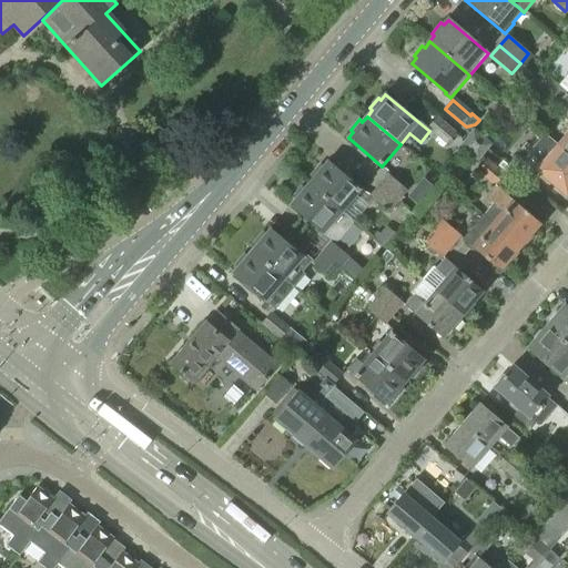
[(455,132),(437,119),(429,129),(446,143),(455,132)]
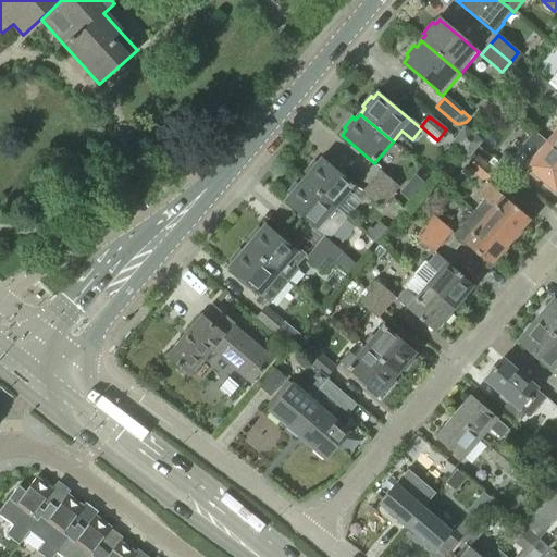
[(449,146),(468,161),(482,144),(463,130),(449,146)]
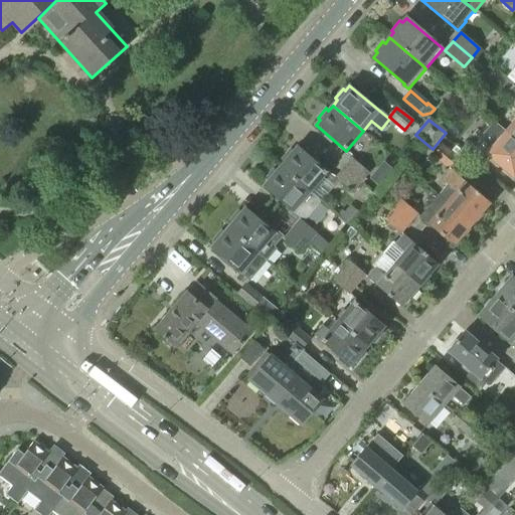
[(468,141),(461,150),(480,167),(488,158),(487,157),(490,154),(490,155),(514,175),(514,174),(514,139),(507,133),(494,123),(477,142),(474,146),(468,141)]
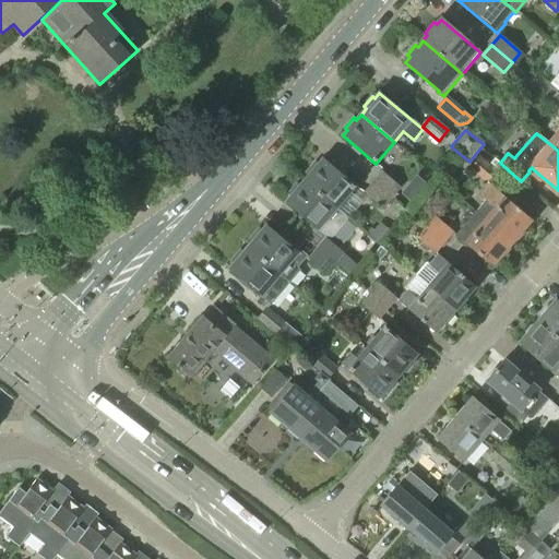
[(486,185),(497,171),(479,157),(468,169),(486,185)]
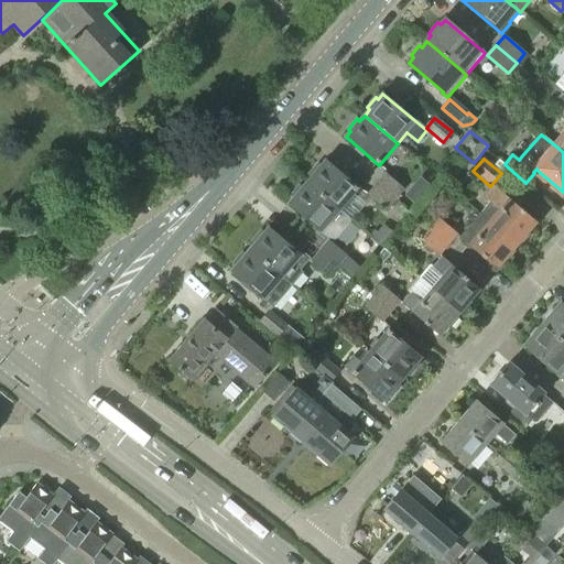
[(312,177),(306,183),(339,210),(342,208),(344,210),(350,203),(347,201),(357,188),(325,162),(321,166),(318,164),(308,175),(312,177)]
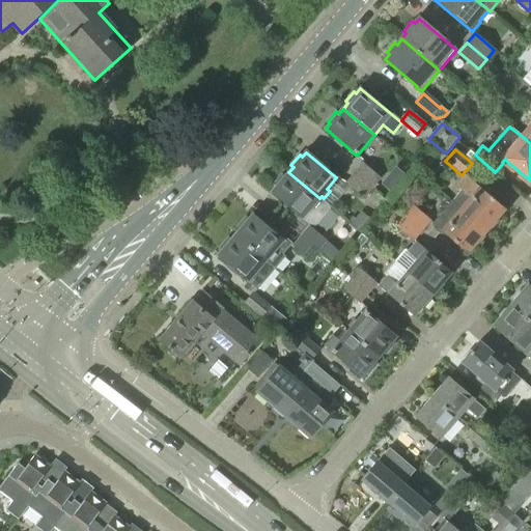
[(362,163),(354,173),(372,189),(381,178),(362,163)]
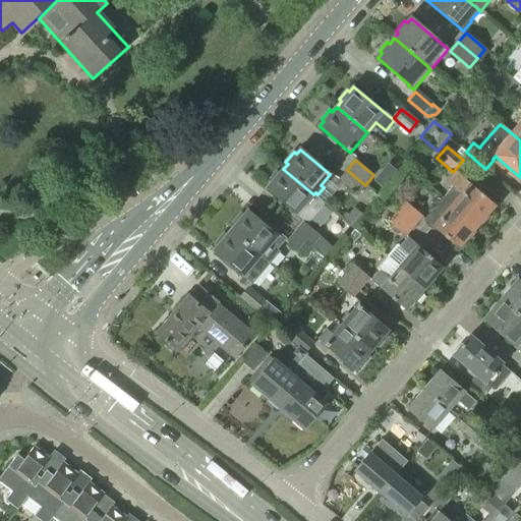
[(313,194),(283,169),(279,173),(277,171),(269,181),(271,184),(267,189),(296,214),(295,215),(302,221),(309,222),(325,204),(313,194)]
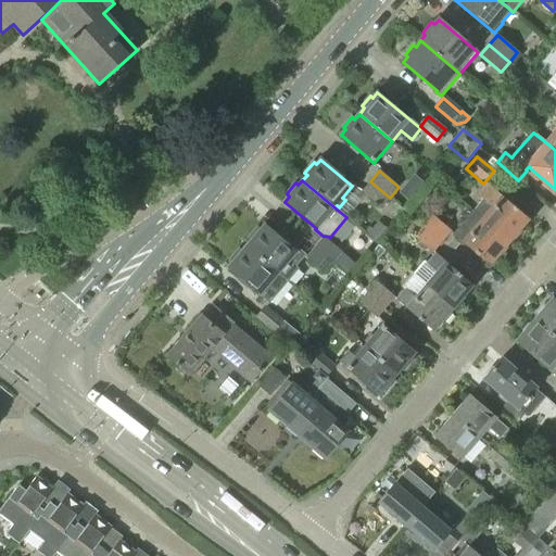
[(390,198),(370,181),(362,192),(381,209),(390,198)]
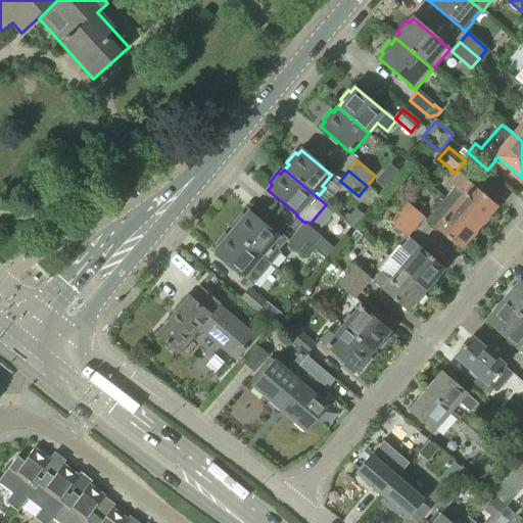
[(456,186),(444,199),(480,228),(482,225),(485,226),(491,219),(490,216),(498,206),(459,173),(450,183),(456,186)]
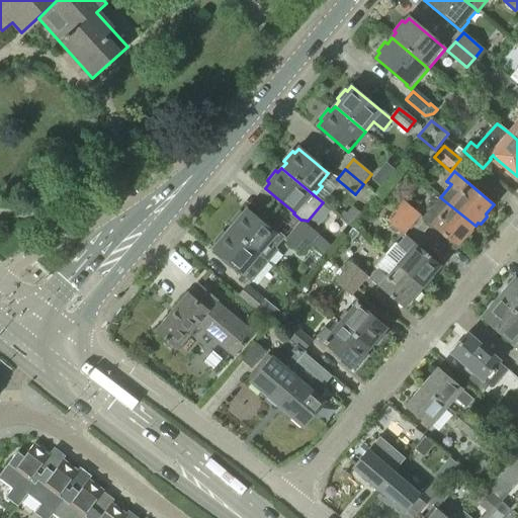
[(476,226),(440,197),(423,218),(457,246),(464,238),(467,239),(475,231),(472,229),(476,226)]
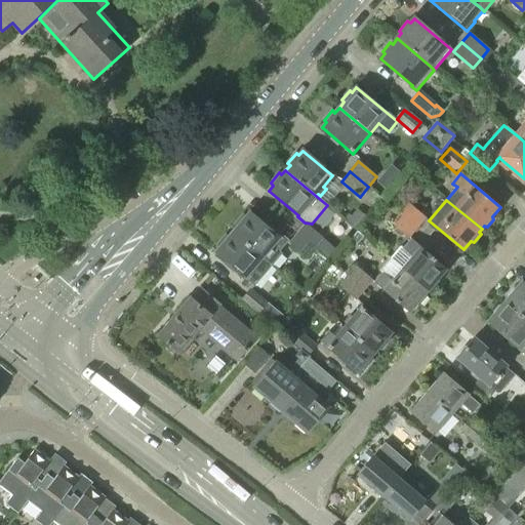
[(408,204),(400,214),(417,229),(427,218),(408,204)]
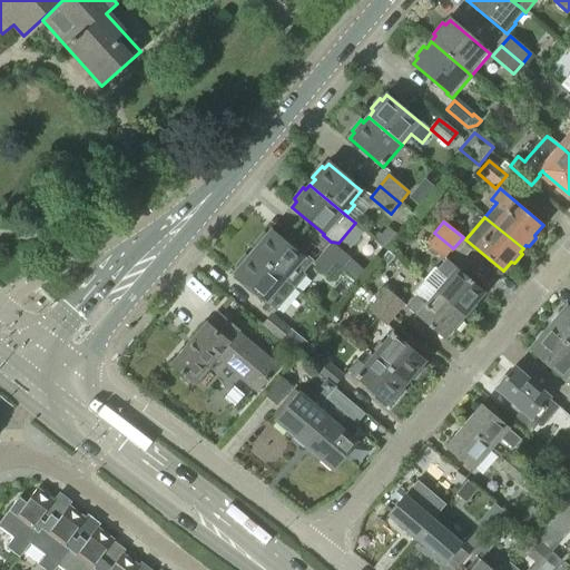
[(386,229),(376,242),(387,251),(399,239),(386,229)]
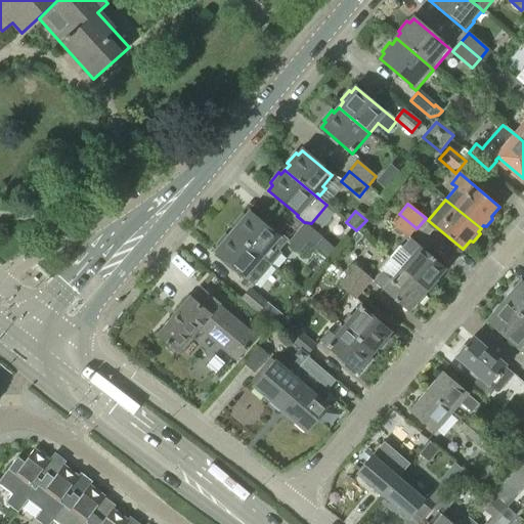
[(236,226),(231,232),(262,258),(271,266),(281,254),(278,252),(288,241),(272,227),(270,230),(249,212),(245,217),(243,215),(233,224),(236,226)]
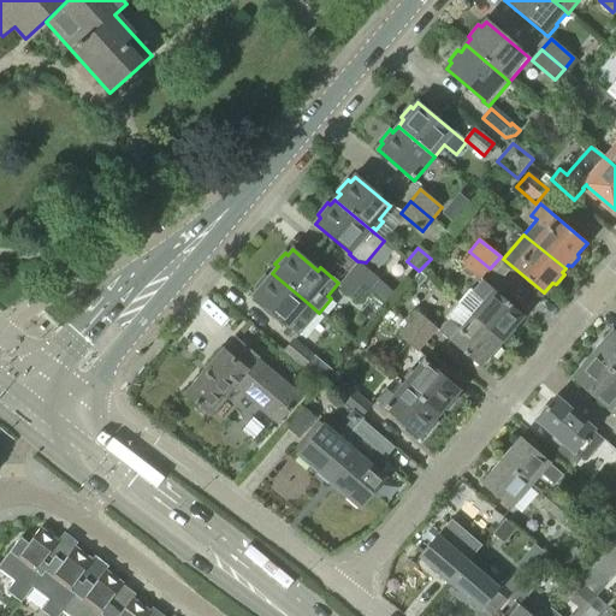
[(490,268),(469,252),(458,264),(479,282),(490,268)]
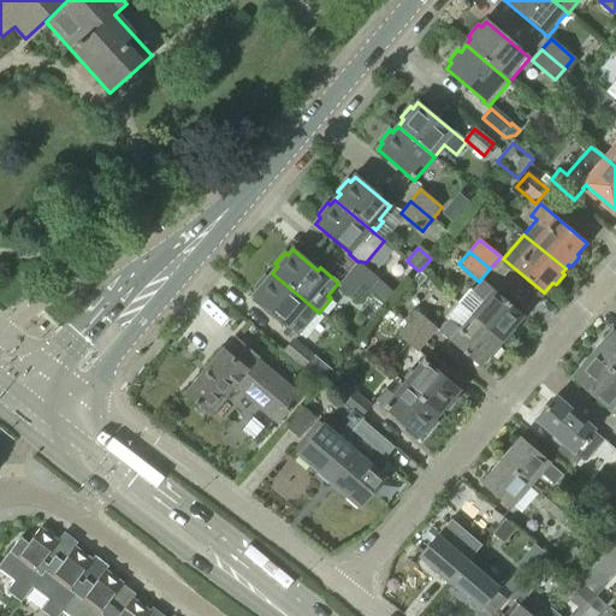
[(357,262),(348,274),(369,292),(379,280),(357,262)]
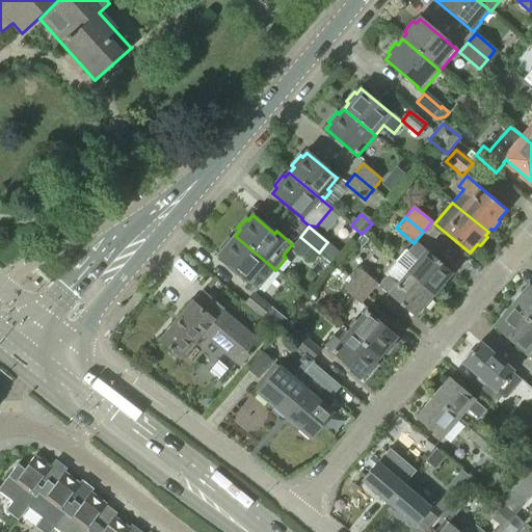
[(266,262),(235,236),(231,241),(229,239),(220,249),(222,251),(218,257),(248,282),(247,283),(258,291),(275,270),(266,262)]
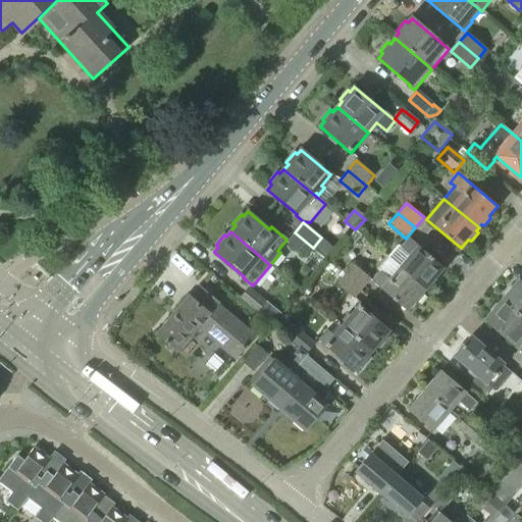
[(313,248),(295,232),(286,242),(305,257),(313,248)]
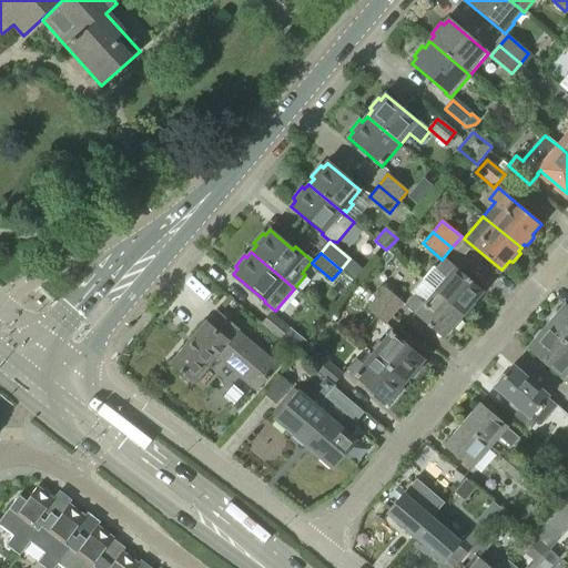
[(436,292),(463,315),(466,312),(469,313),(476,304),(475,302),(484,292),(446,260),(436,270),(434,267),(423,281),(436,292)]
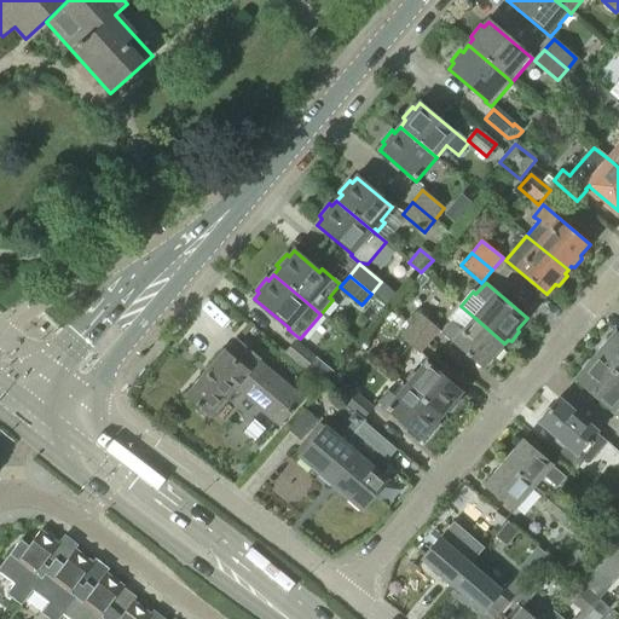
[(502,347),(504,343),(475,318),(461,306),(449,319),(452,323),(443,335),(482,369),(492,357),(496,359),(504,350),(502,347)]
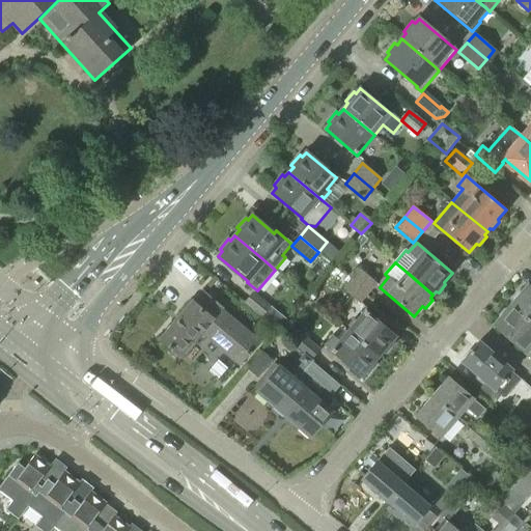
[(359,269),(351,279),(369,295),(378,284),(359,269)]
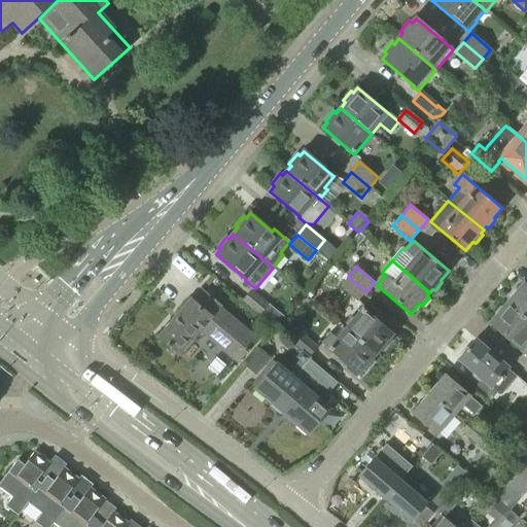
[(366,292),(348,277),(340,287),(357,302),(366,292)]
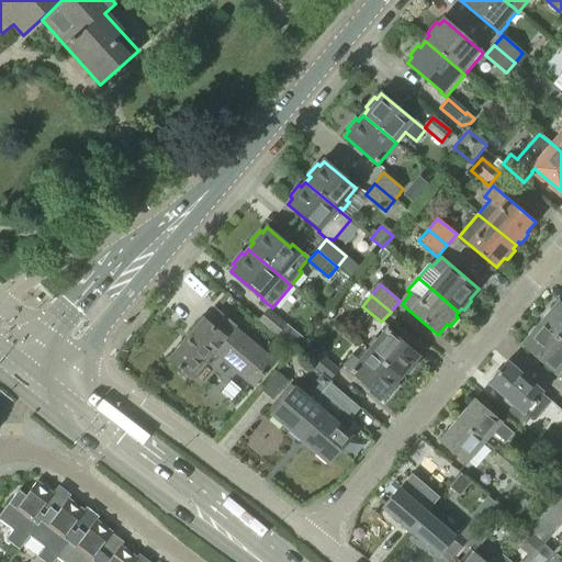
[(539,323),(561,343),(561,305),(558,302),(539,323)]
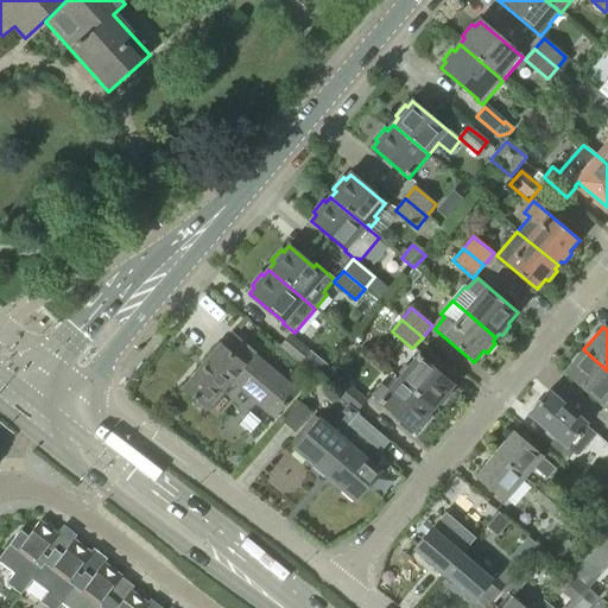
[(274,419),(296,393),(252,356),(254,354),(232,335),(221,347),(220,346),(183,388),(207,409),(230,381),(274,419)]
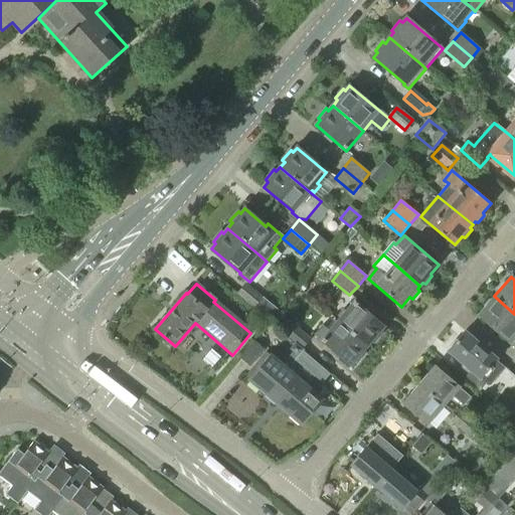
[(245,285),(237,294),(253,308),(262,299),(245,285)]
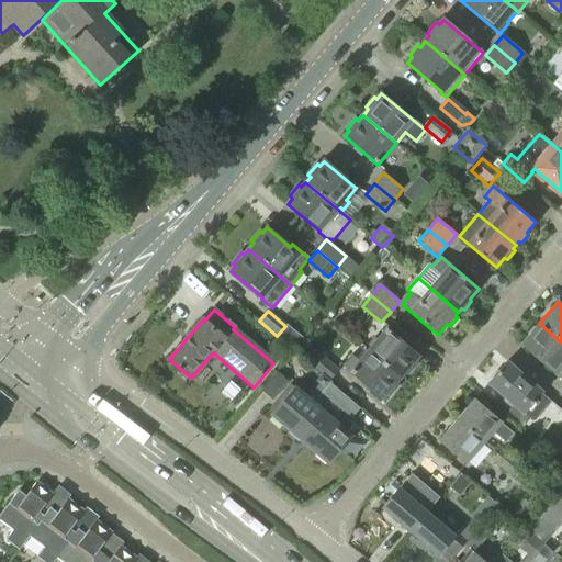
[(561,343),(539,323),(520,345),(560,379),(561,375),(561,343)]
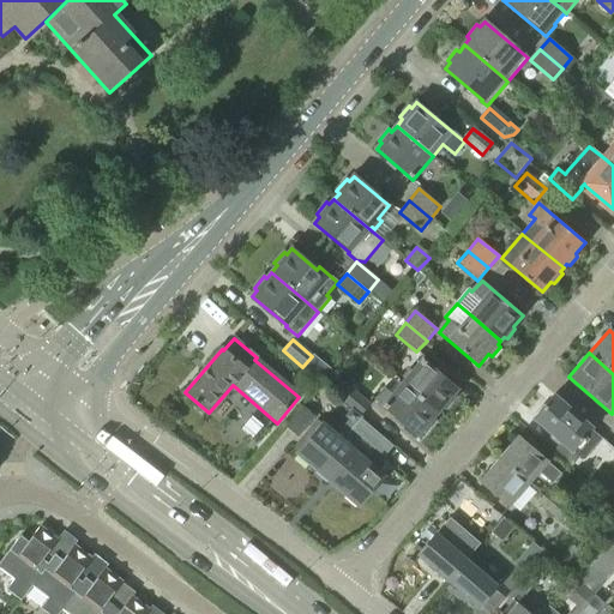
[(403,384),(439,413),(444,408),(446,410),(457,398),(453,396),(459,389),(423,360),(403,384)]
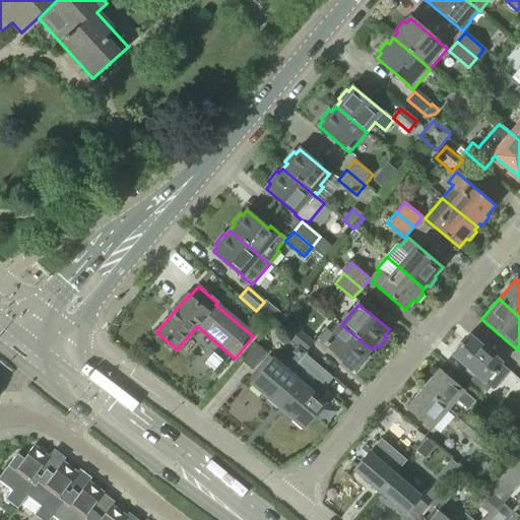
[(298,346),(305,352),(312,343),(279,316),(271,326),(298,347),(298,346)]
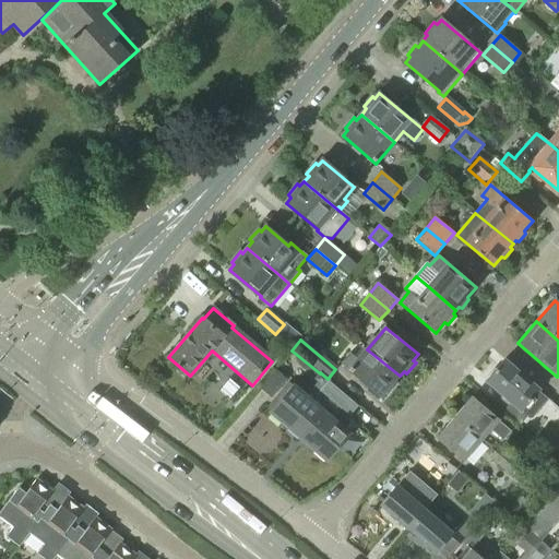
[(400,376),(367,349),(358,360),(351,354),(342,365),(381,397),(385,392),(389,394),(396,385),(397,384),(394,382),(400,376)]
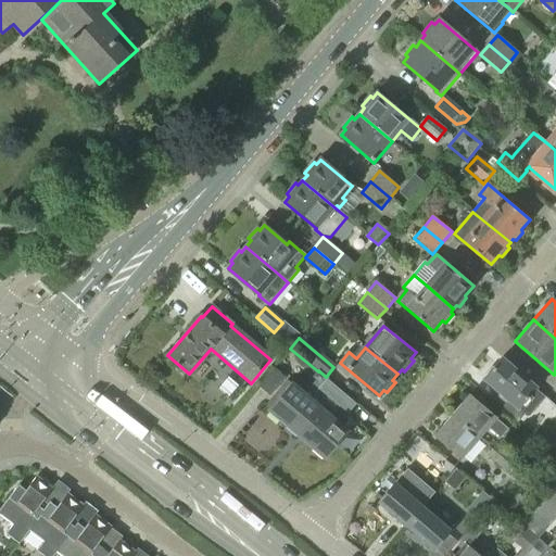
[(482,379),(487,383),(507,401),(501,409),(518,422),(526,414),(529,417),(545,399),(534,389),(535,388),(500,357),(482,379)]
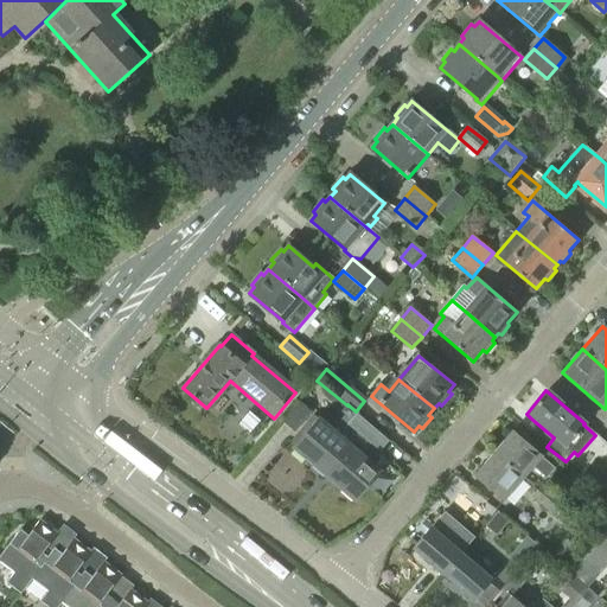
[(283,422),(296,432),(312,413),(298,402),(283,422)]
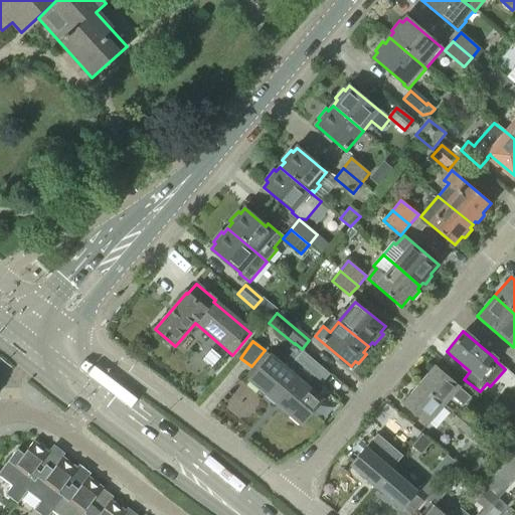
[(295,343),(295,344),(289,350),(292,353),(281,366),(266,354),(247,374),(251,378),(249,381),(266,395),(265,397),(274,404),(275,403),(300,374),(291,366),(299,356),(300,355),(302,352),(303,351),(301,349),(302,349),(295,343)]
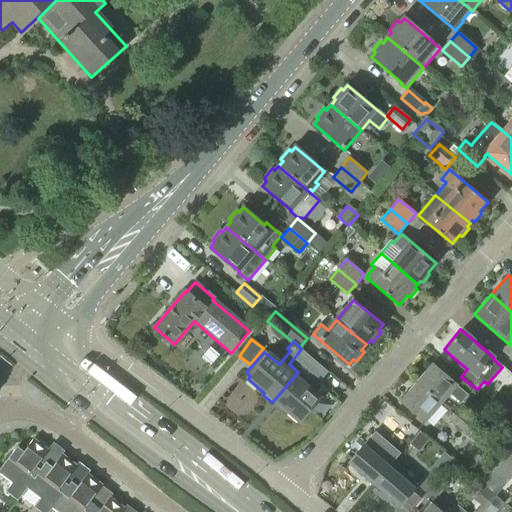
[(297,372),(273,401),(299,422),(314,404),(319,398),(303,385),(319,367),(303,353),(300,350),(298,353),(297,354),(289,364),(298,372),(297,372)]
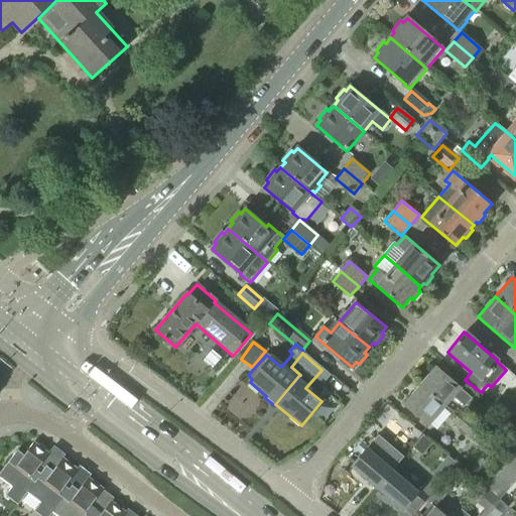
[(452,396),(465,407),(472,399),(434,367),(418,386),(443,407),(452,396)]
